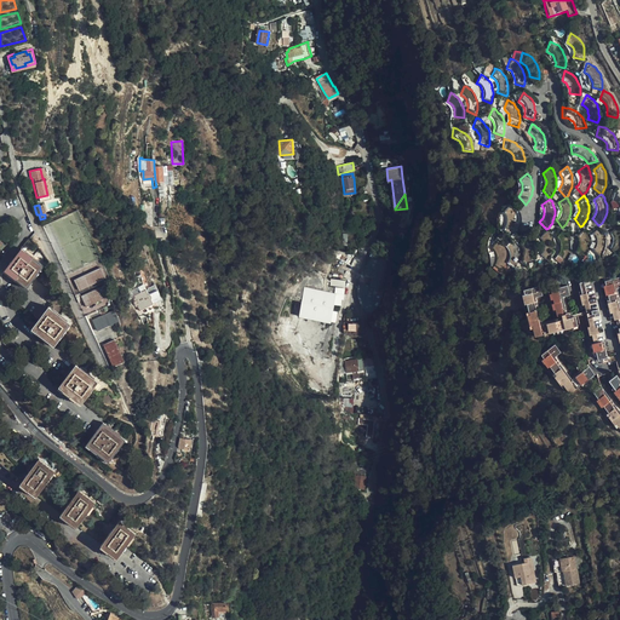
[(527,206),(526,205),(518,211),(520,213),(520,214),(521,216),(522,219),(522,222),(521,224),(520,227),(518,229),(527,236),(528,234),(529,231),(530,229),(530,227),(532,225),(532,223),(532,219),(532,218),(530,214),(530,212),(529,211),(529,210),(528,207),(527,206)]
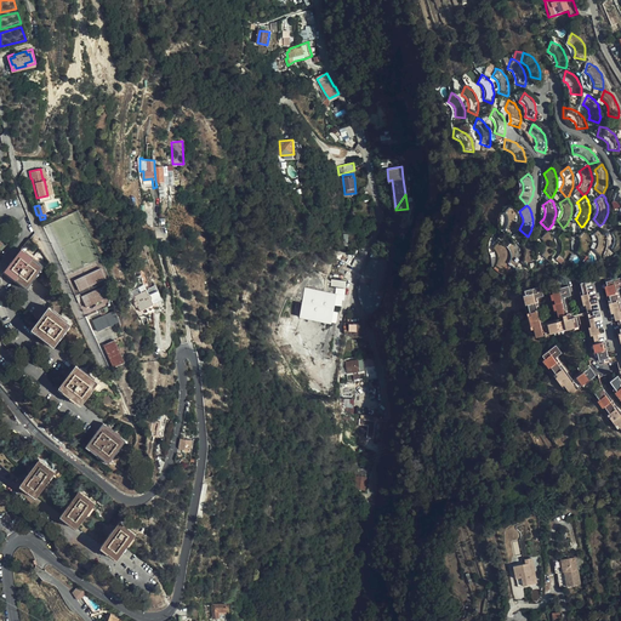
[(516,220),(516,217),(514,216),(514,214),(513,212),(512,210),(511,208),(508,206),(502,214),(503,215),(505,217),(506,220),(506,222),(506,223),(505,226),(503,228),(502,231),(510,238),(512,234),(513,233),(514,231),(514,228),(516,224),(516,222),(516,220)]
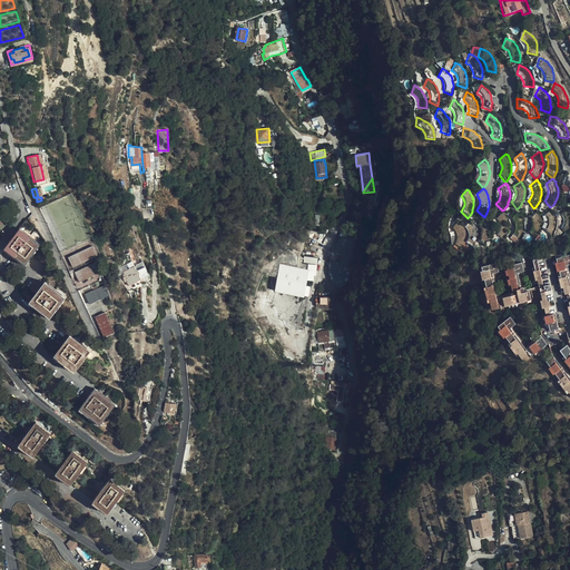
[(557,222),(556,219),(554,216),(553,214),(552,212),(551,210),(550,209),(543,216),(544,217),(546,219),(547,220),(547,224),(547,226),(547,228),(546,231),(544,232),(551,237),(553,234),(556,231),(556,228),(557,226),(557,224),(557,222)]
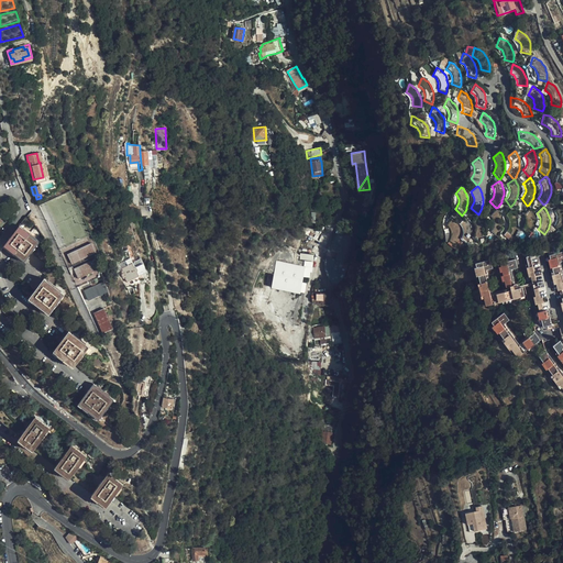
[(533,221),(533,219),(532,216),(531,214),(530,212),(529,211),(528,209),(527,208),(521,214),(522,216),(523,218),(525,219),(525,221),(525,224),(525,227),(523,229),(522,230),(529,235),(531,233),(531,230),(532,228),(533,225),(533,223),(533,221)]
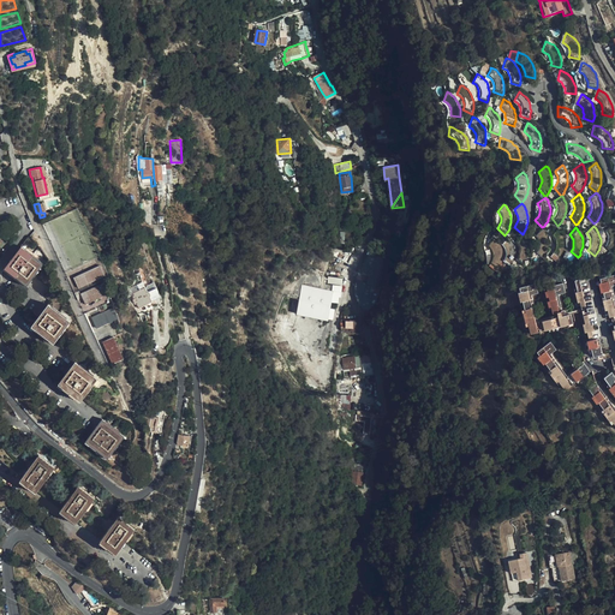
[(565,244),(565,240),(565,238),(562,236),(561,233),(560,231),(557,230),(551,236),(553,238),(554,240),(555,243),(555,245),(555,248),(554,250),(553,252),(560,258),(562,257),(563,255),(565,252),(565,249),(565,246),(565,244)]
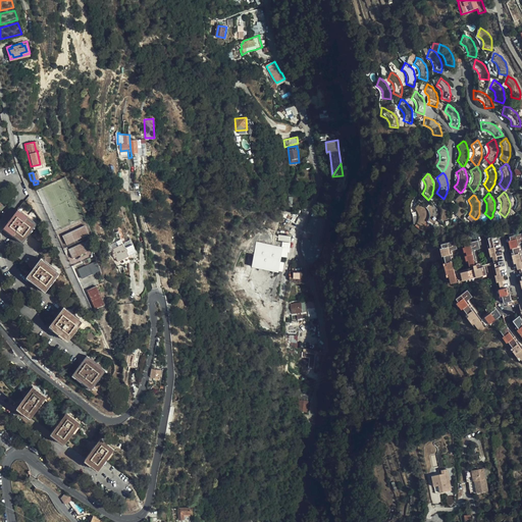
[(466,208),(466,205),(465,203),(464,202),(463,200),(462,199),(461,197),(460,196),(454,202),(456,204),(457,205),(457,207),(458,209),(457,211),(457,213),(456,215),(455,216),(462,221),(464,218),(464,216),(465,214),(465,212),(466,210),(466,208)]
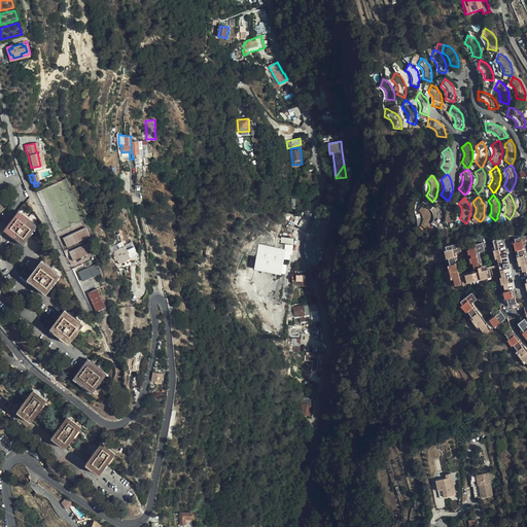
[(453,212),(453,210),(452,208),(451,206),(449,204),(449,203),(447,202),(442,208),(443,209),(444,209),(445,211),(445,213),(445,215),(445,217),(445,219),(444,221),(443,222),(449,227),(451,225),(452,223),(453,221),(454,219),(454,217),(454,214),(453,212)]
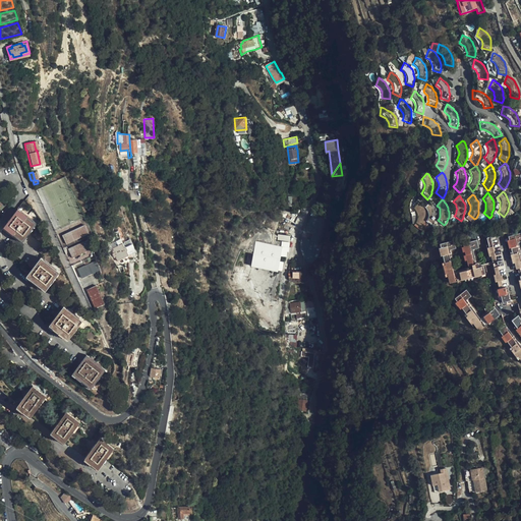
[(437,216),(437,213),(436,211),(435,209),(433,207),(432,205),(430,204),(429,203),(427,200),(423,208),(426,210),(427,212),(428,214),(428,216),(428,218),(428,221),(427,222),(435,226),(437,222),(437,220),(437,218),(437,216)]
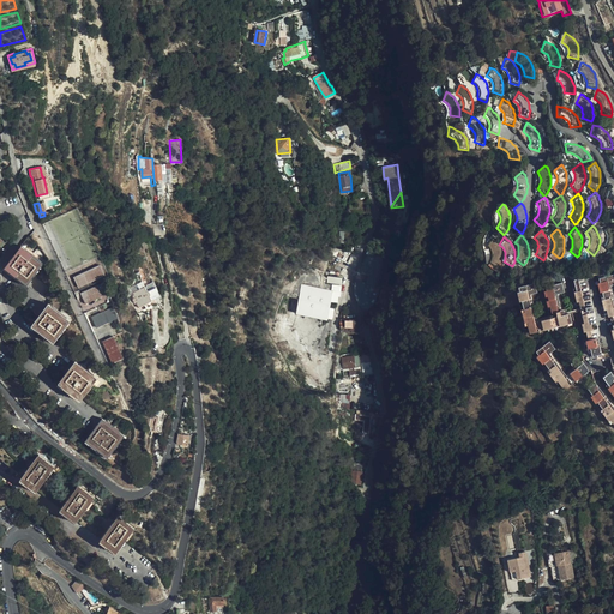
[(500,254),(499,252),(499,250),(498,247),(497,245),(495,242),(494,241),(492,239),(489,238),(485,246),(486,247),(487,250),(489,251),(489,253),(491,256),(491,258),(489,260),(489,263),(488,263),(497,269),(499,265),(499,262),(499,259),(500,257),(500,254)]
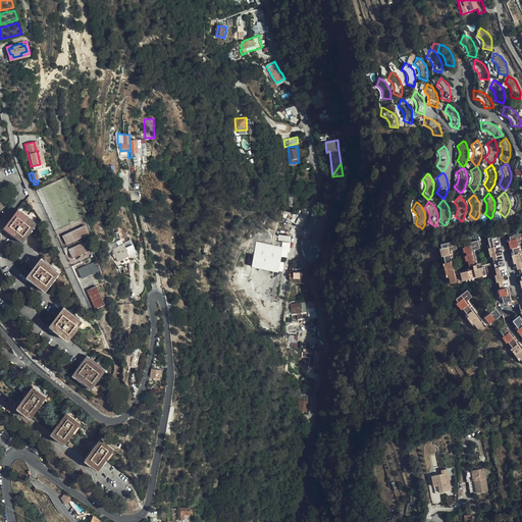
[(23,243),(38,223),(18,209),(4,228),(23,243)]
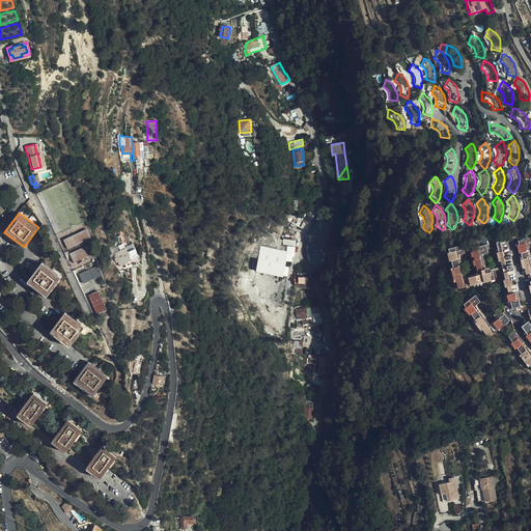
[(66,251),(89,239),(85,230),(62,243),(66,251)]
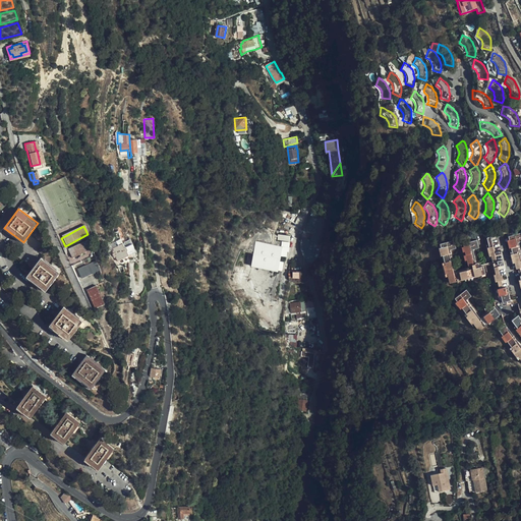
[(289,251),(291,234),(282,233),(282,234),(245,228),(242,251),(254,253),(252,266),(279,271),(281,255),(286,256),(287,250),(289,251)]
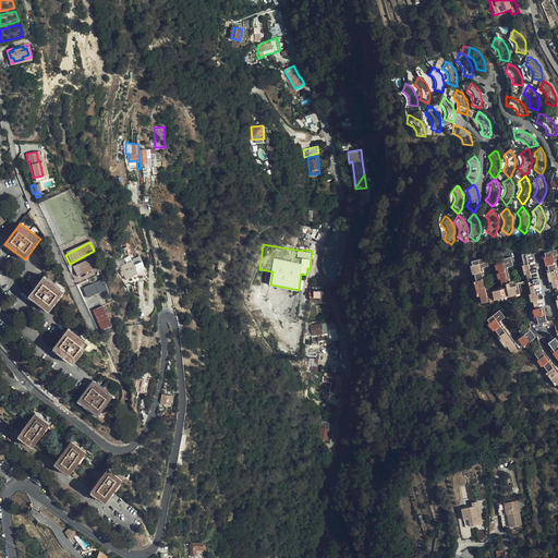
[(557,258),(557,250),(554,251),(546,253),(547,257),(549,266),(550,269),(554,284),(554,289),(557,287),(557,269),(556,259),(557,258)]
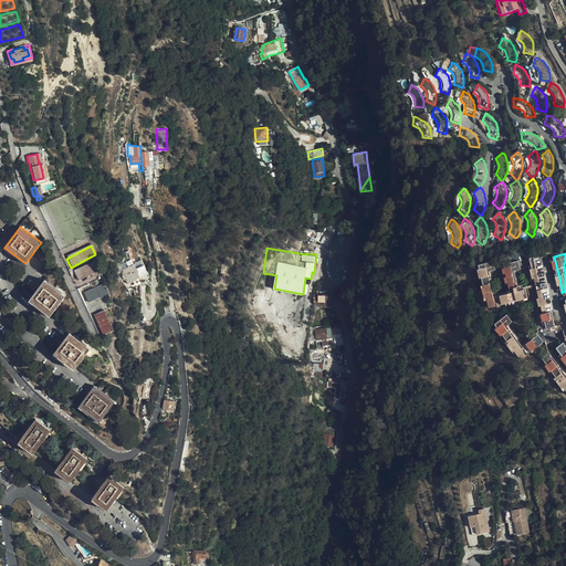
[(139,278),(129,257),(124,259),(126,263),(119,265),(123,272),(121,273),(122,275),(123,280),(124,280),(125,280),(127,284),(139,278)]
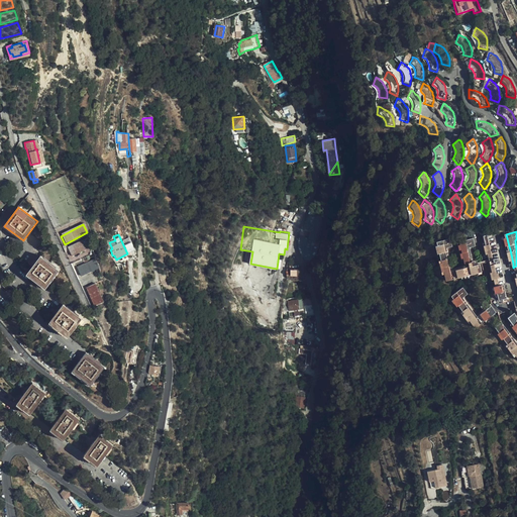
[(495,260),(490,236),(487,237),(486,237),(491,262),(495,260)]
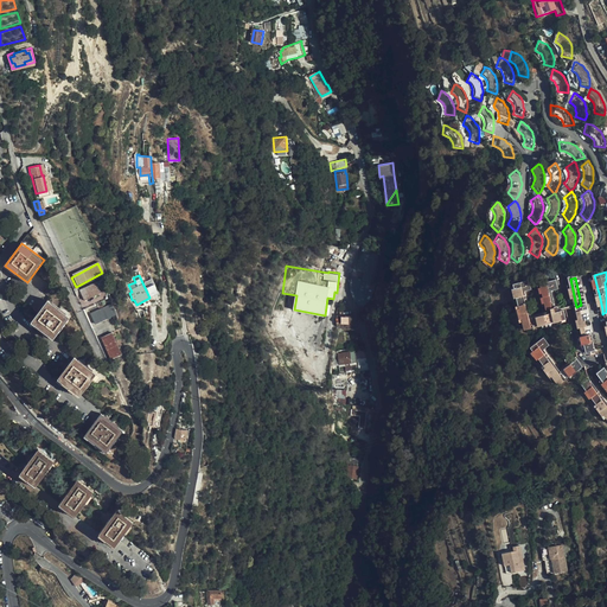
[(523,331),(567,321),(564,313),(535,319),(535,320),(531,321),(525,293),(532,291),(531,281),(513,285),(523,331)]
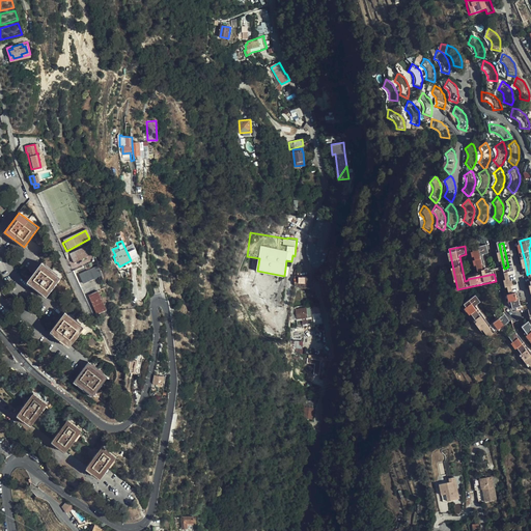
[(490,254),(487,246),(473,250),(478,272),(486,270),(483,256),(490,254)]
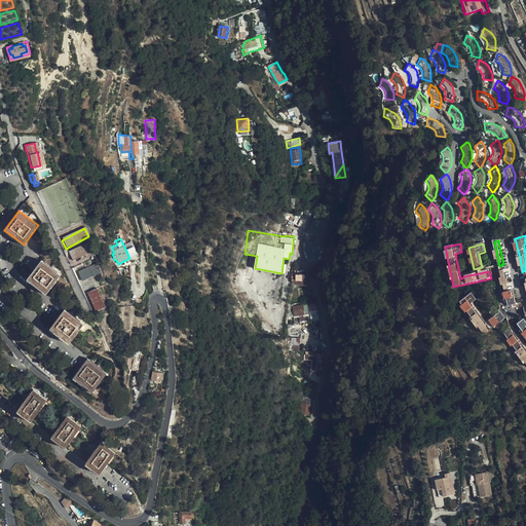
[(72,262),(89,253),(85,245),(68,254),(72,262)]
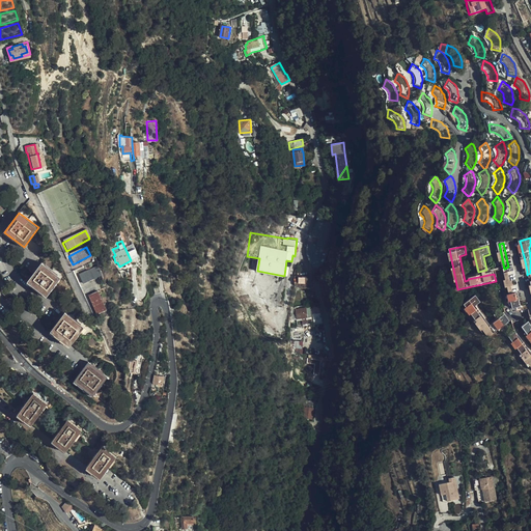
[(48,297),(62,278),(43,262),(28,282),(48,297)]
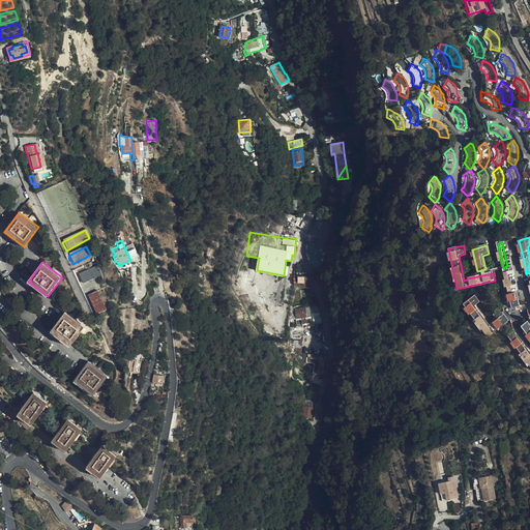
[(83,285),(101,275),(96,266),(79,275),(83,285)]
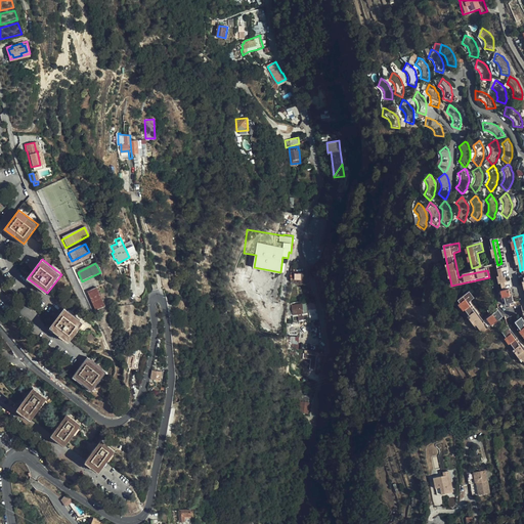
[(296,269),(292,268),(292,280),(293,281),(296,284),(305,284),(309,282),(307,275),(305,275),(304,273),(297,272),(296,269)]
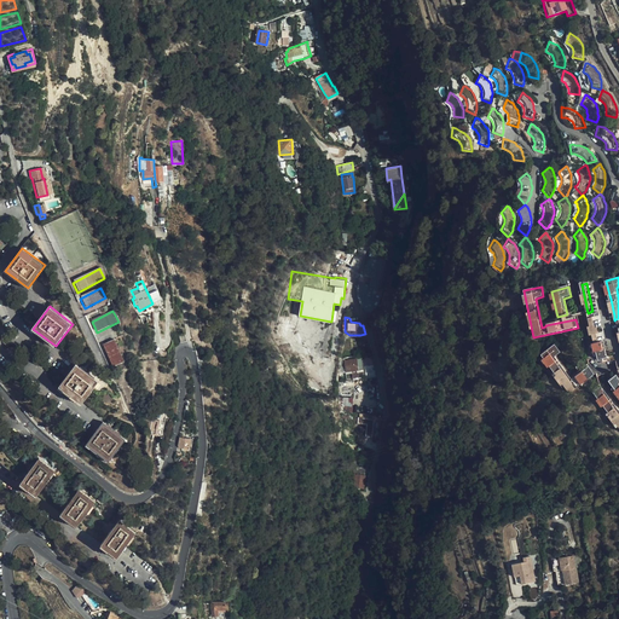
[(125,362),(114,341),(104,346),(115,366),(125,362)]
